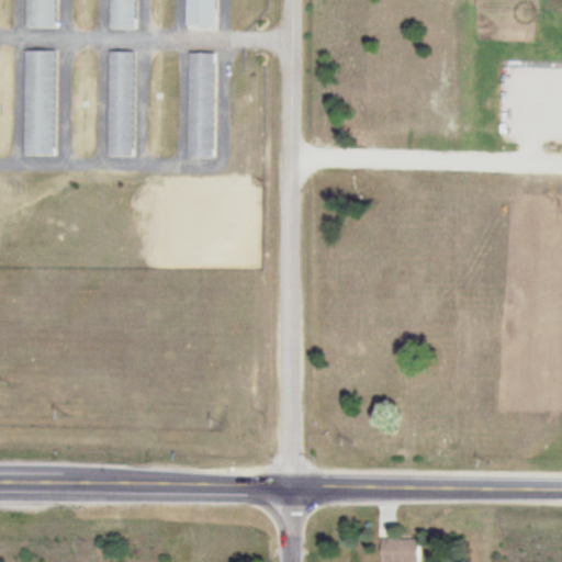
[(25,0),(25,31),(57,31),(57,0),(25,0)]
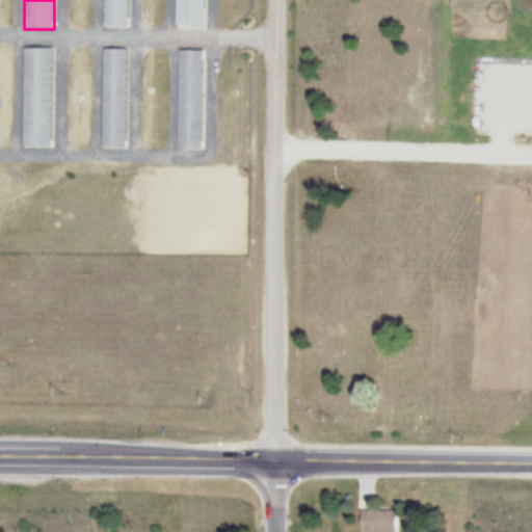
[(130,30),(129,0),(104,0),(104,29),(130,30)]
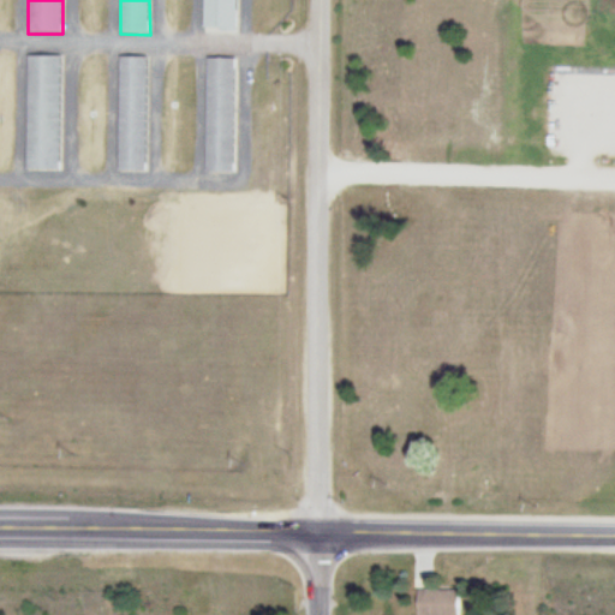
[(61,173),(61,58),(30,58),(30,173),(61,173)]
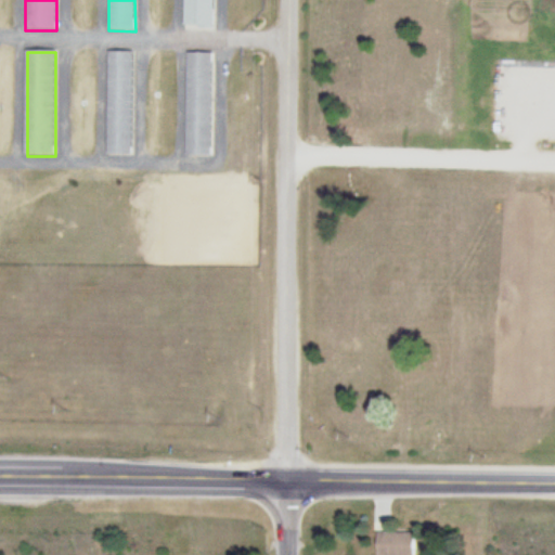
[(133,53),(108,53),(108,157),(133,157),(133,53)]
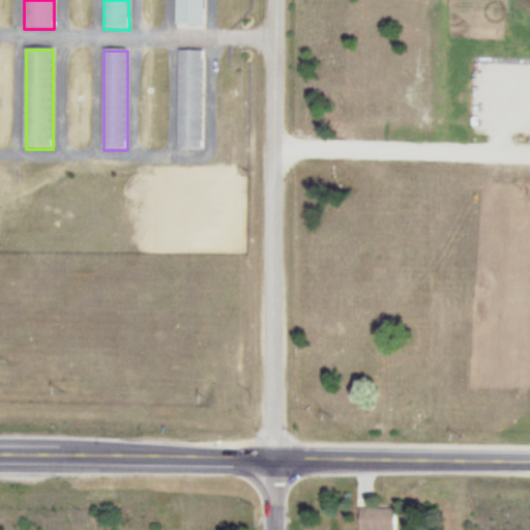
[(205,52),(180,52),(180,150),(205,150),(205,52)]
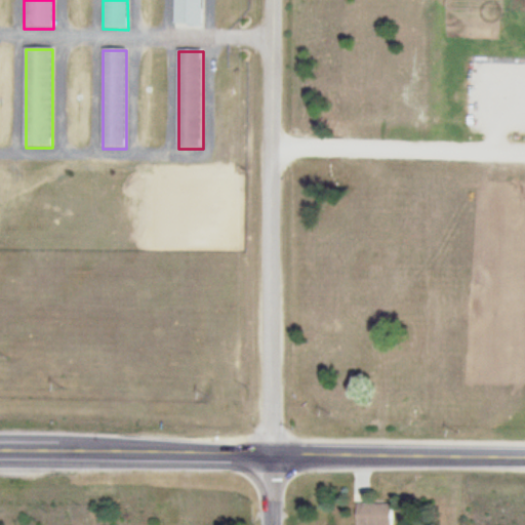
[(393,524),(394,505),(358,505),(357,524),(393,524)]
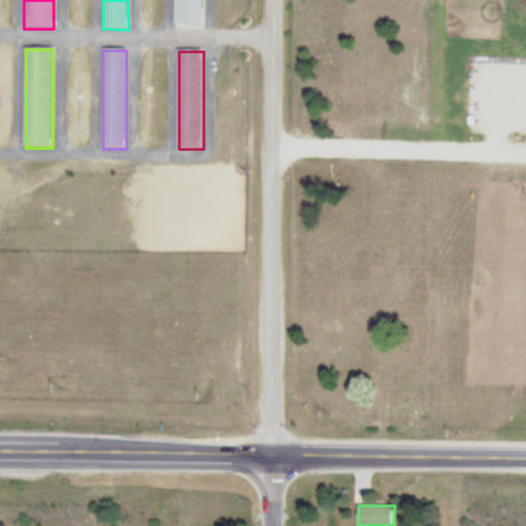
All buildings are outlined.
